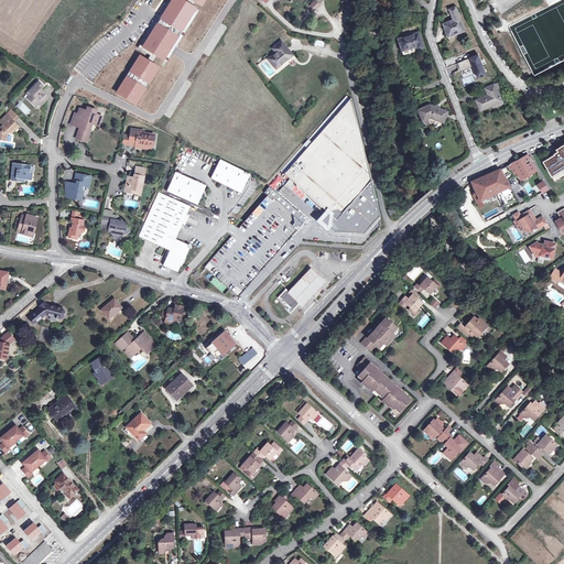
[(198,9),(183,0),(169,0),(141,46),(166,62),(198,9)]
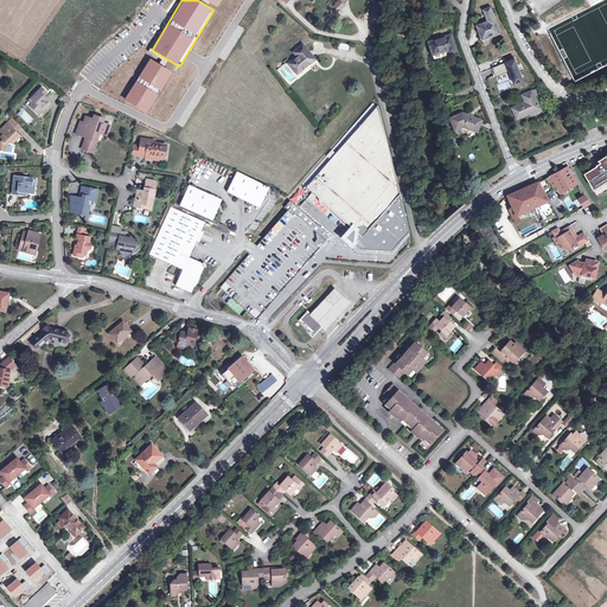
[(338,0),(333,6),(339,12),(345,5),(339,0),(338,0)]
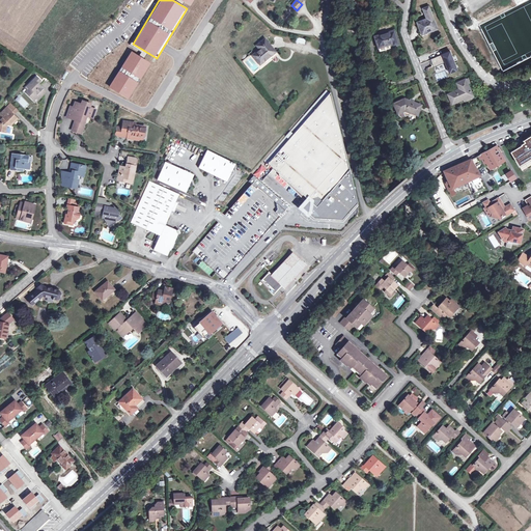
[(421,31),(437,25),(429,6),(423,8),(427,19),(418,22),(421,31)]
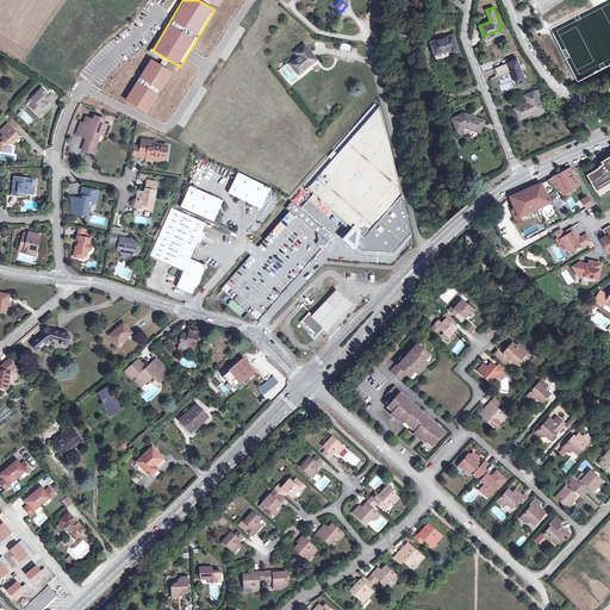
[(217,37),(229,16),(221,11),(209,33),(217,37)]
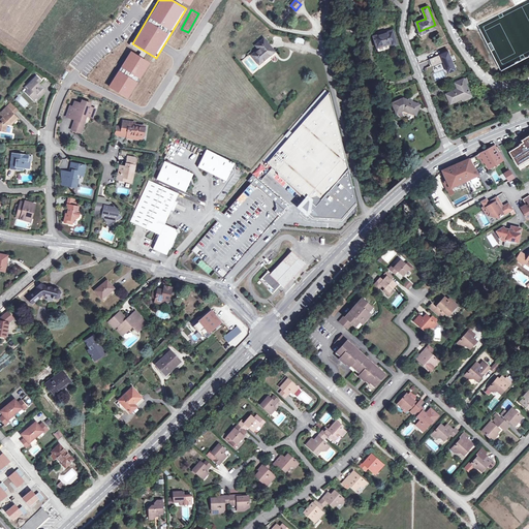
[(435,25),(419,31),(422,35),(436,29),(435,25)]
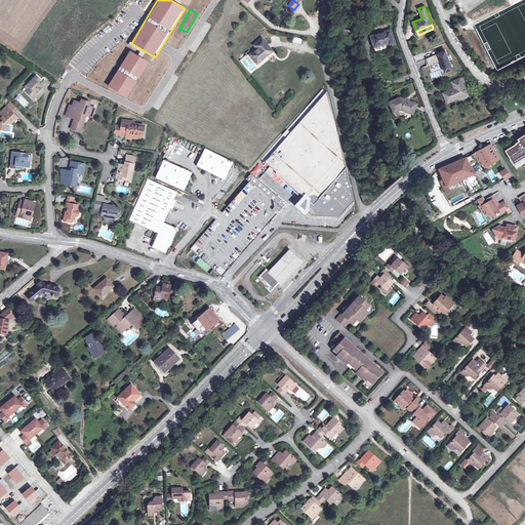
[(388,47),(394,45),(390,31),(370,37),(374,48),(387,44),(388,47)]
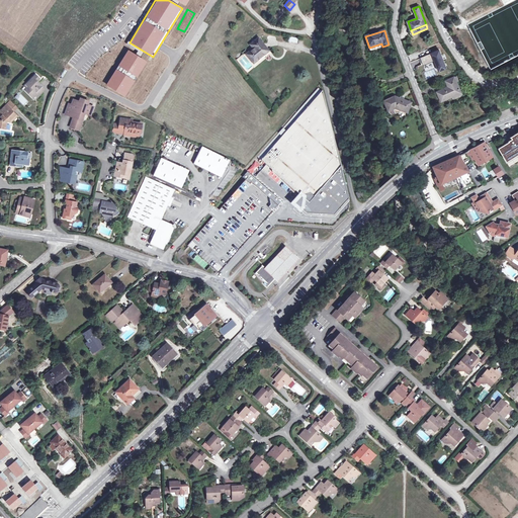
[(258,38),(251,45),(254,49),(247,55),(254,62),(264,54),(265,54),(268,51),(258,38)]
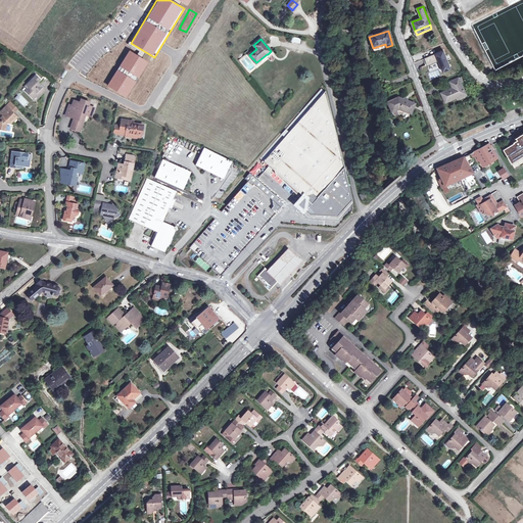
[(444,50),(425,58),(428,66),(440,61),(444,72),(452,68),(444,50)]
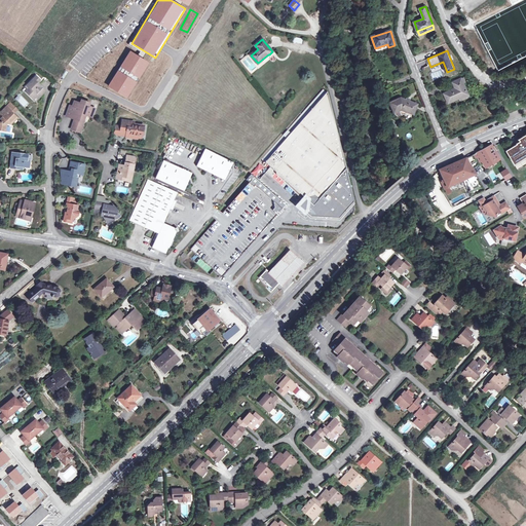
[(148,63),(129,52),(110,87),(128,98),(148,63)]
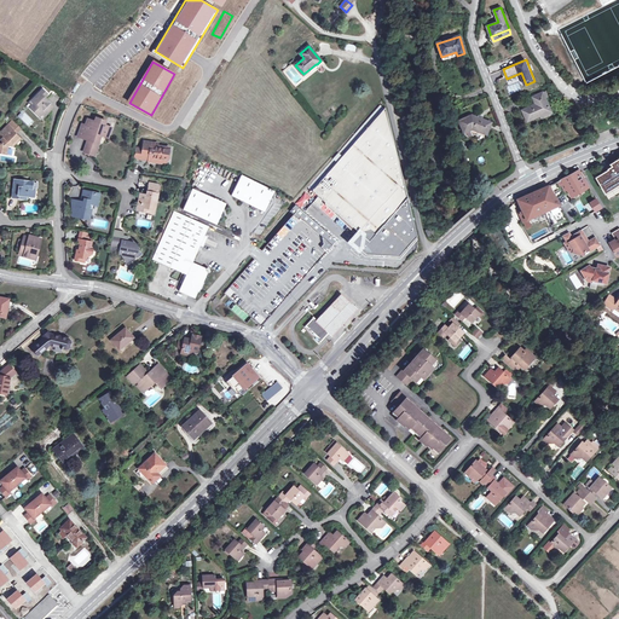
[(179,86),(175,93),(184,98),(187,91),(179,86)]
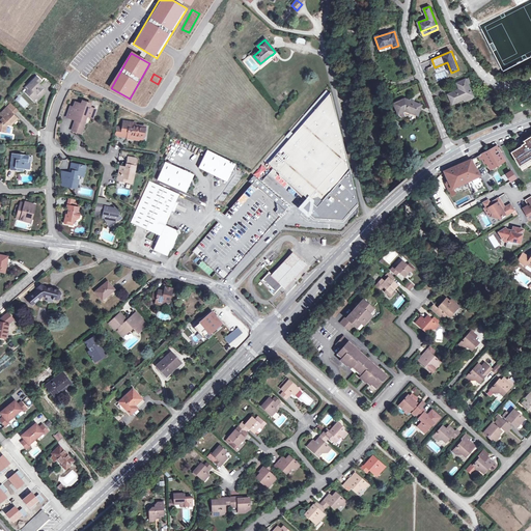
[(36,78),(25,88),(28,91),(27,93),(32,99),(37,94),(40,98),(46,92),(37,84),(39,81),(36,78)]
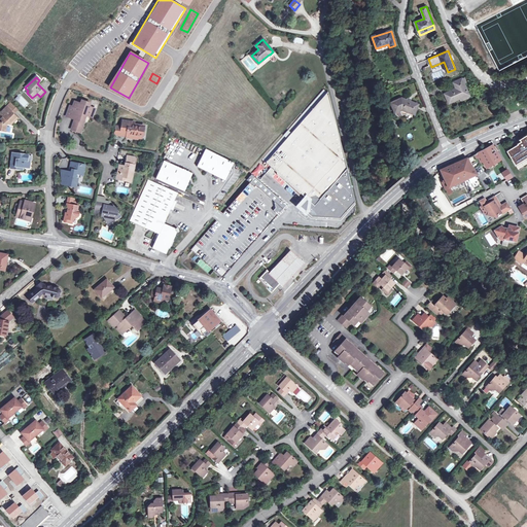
[(459,98),(468,94),(462,78),(455,82),(457,88),(445,94),(449,103),(460,99),(459,98)]
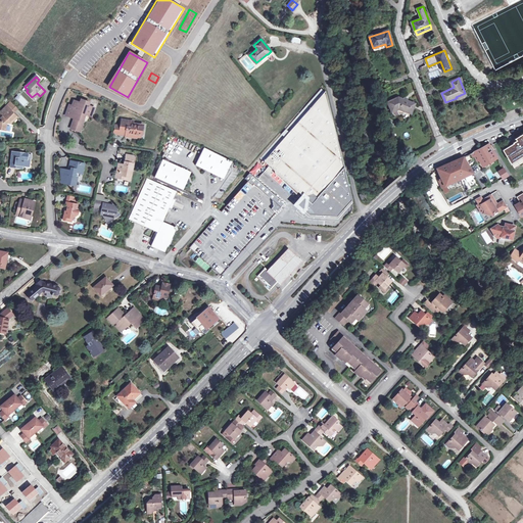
[(147,98),(153,87),(147,83),(140,94),(147,98)]
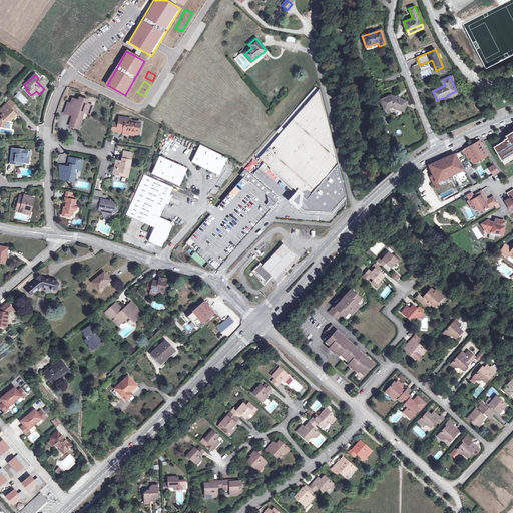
[(345,195),(338,164),(320,88),(260,156),(301,193),(300,194),(299,204),(304,209),(331,211),(345,195)]
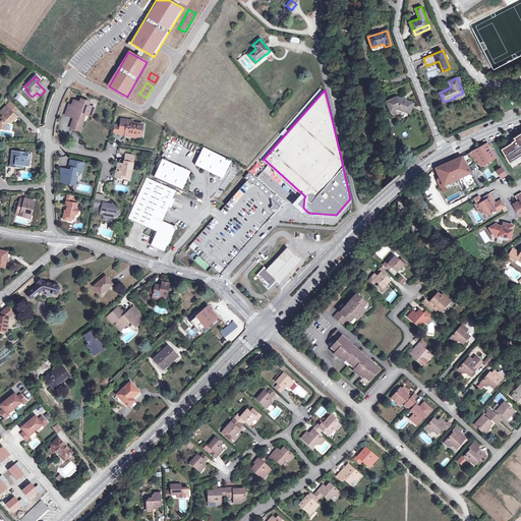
[(157,105),(161,107),(167,94),(163,92),(157,105)]
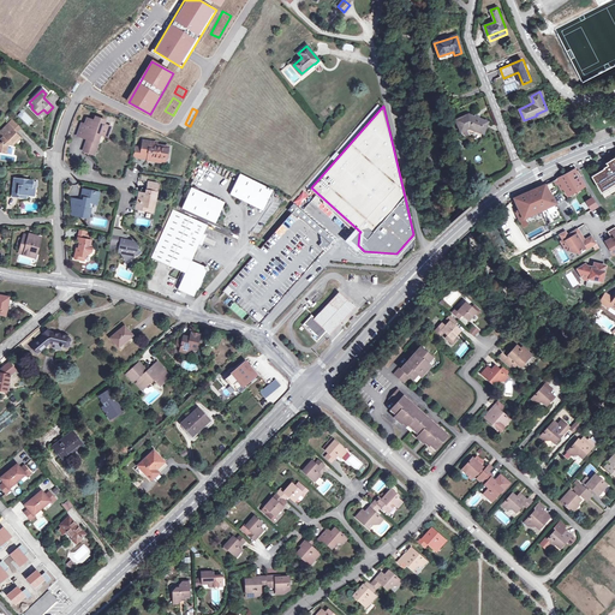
[(475,117),(473,117),(467,114),(455,120),(460,132),(466,130),(471,127),(473,129),(473,130),(484,135),(488,123),(478,119),(475,117)]
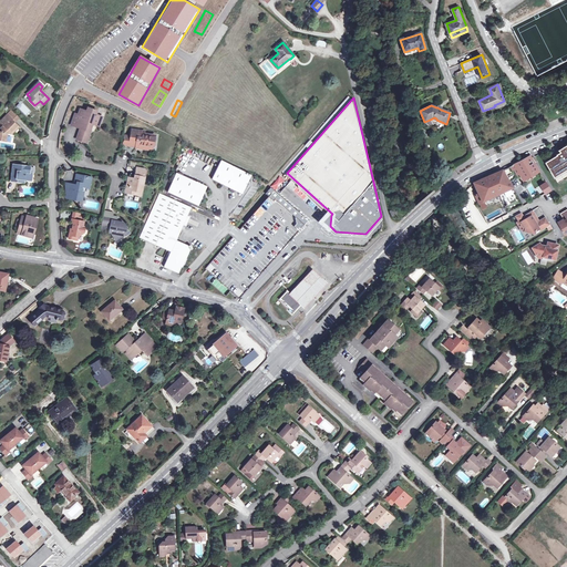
[(78,115),(75,114),(71,125),(81,129),(76,140),(88,143),(91,132),(86,130),(89,122),(100,126),(102,117),(95,115),(96,111),(88,109),(86,112),(80,110),(78,115)]
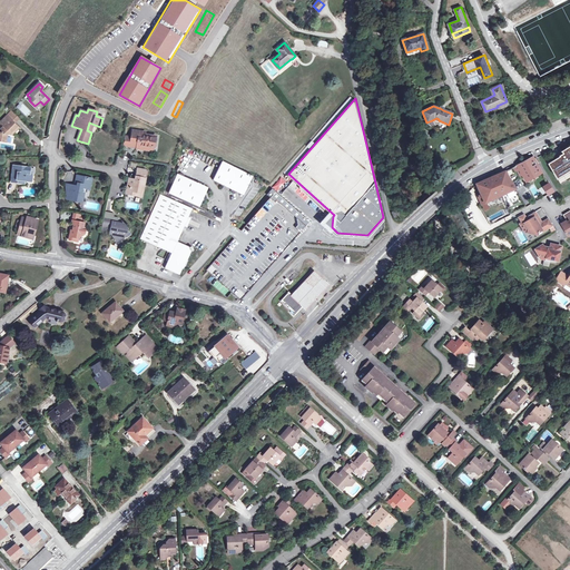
[(11,111),(7,116),(15,124),(19,119),(11,111)]
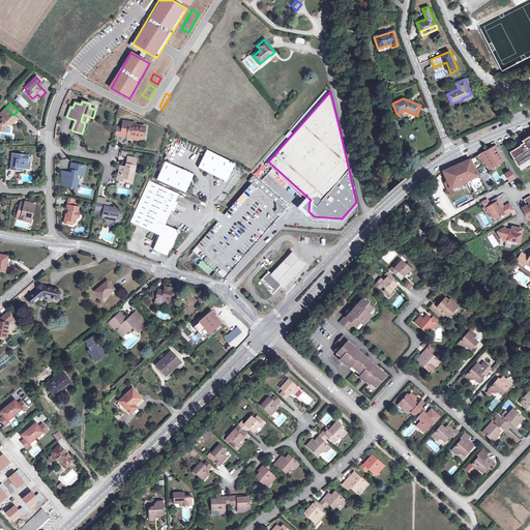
[(0,113),(0,114),(3,117),(1,120),(0,120),(0,130),(5,131),(6,124),(8,122),(9,123),(11,121),(13,122),(18,119),(13,115),(6,108),(0,113)]
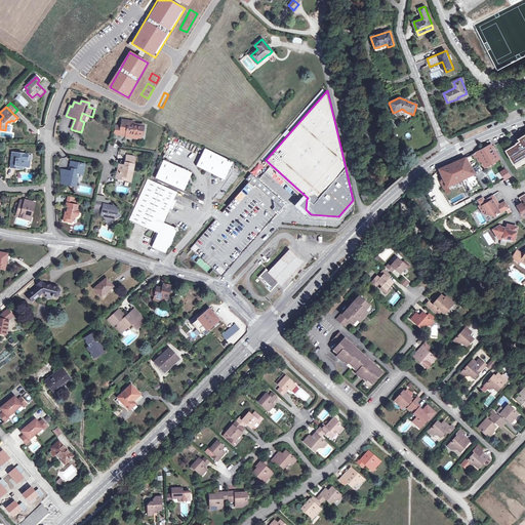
[(123,120),(122,127),(121,131),(127,132),(126,136),(138,138),(139,134),(142,134),(143,134),(144,125),(133,124),(133,122),(123,120)]
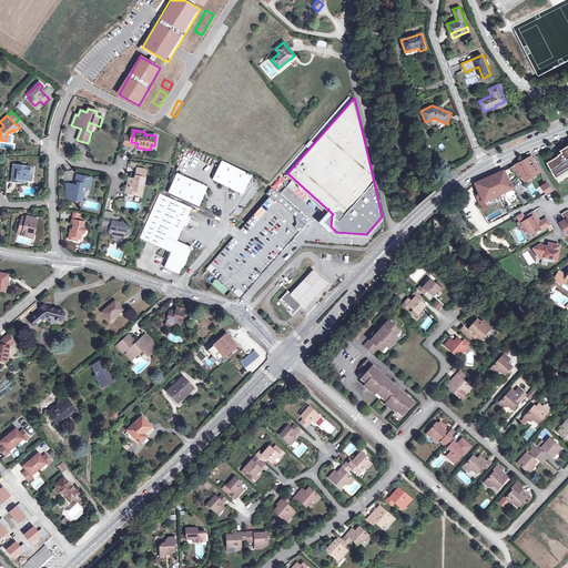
[(563,173),(563,174),(567,170),(567,144),(560,150),(561,152),(558,154),(556,156),(547,162),(556,176),(563,173)]
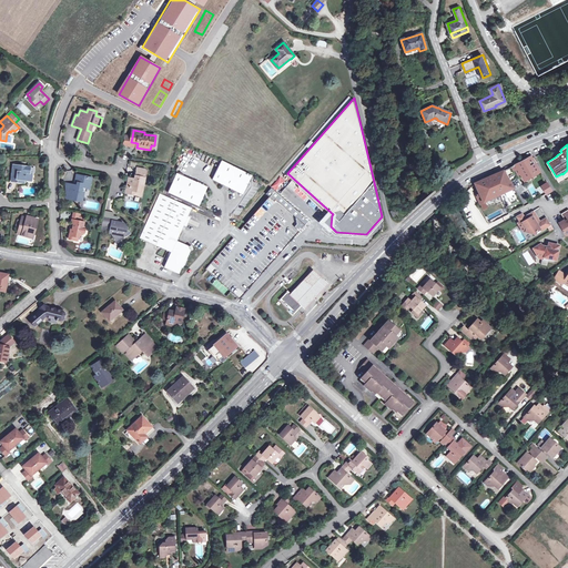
[(517,168),(520,173),(524,179),(539,170),(530,155),(516,164),(517,168)]
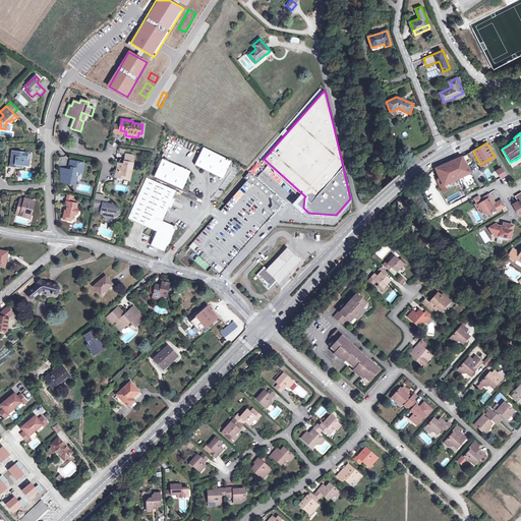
[(231,161),(204,147),(194,165),(210,173),(212,177),(217,176),(225,173),(231,161)]
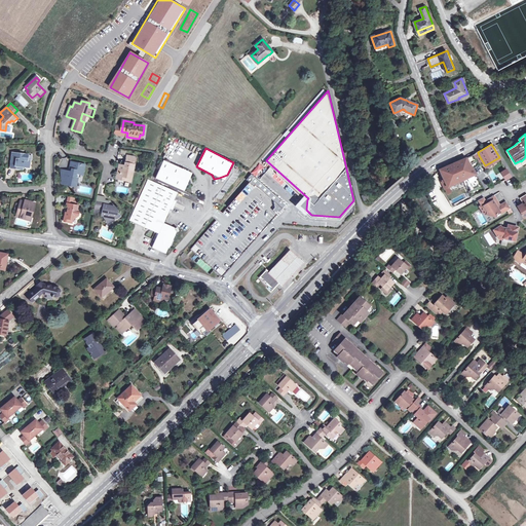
[(28,155),(12,153),(9,167),(14,167),(14,170),(20,170),(20,167),(22,167),(29,168),(30,161),(27,160),(28,155)]
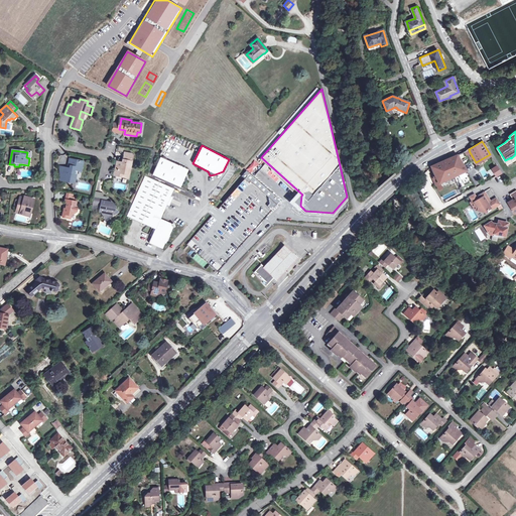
[(438,183),(466,171),(457,155),(431,166),(438,182),(438,183)]
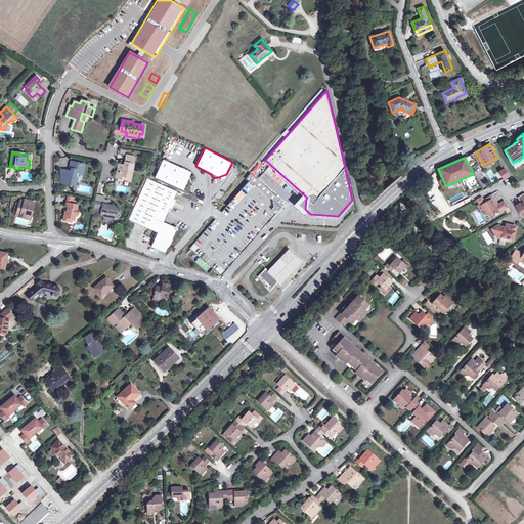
[(122,170),(119,169),(117,178),(126,180),(126,176),(129,177),(131,172),(133,172),(135,165),(133,164),(134,161),(127,159),(125,166),(125,168),(122,170)]
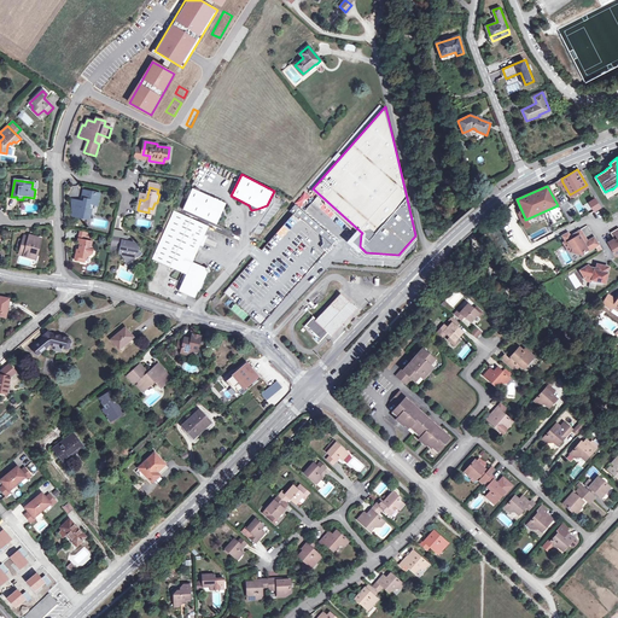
[(220,200),(193,188),(184,210),(216,225),(220,219),(226,216),(223,210),(220,200)]
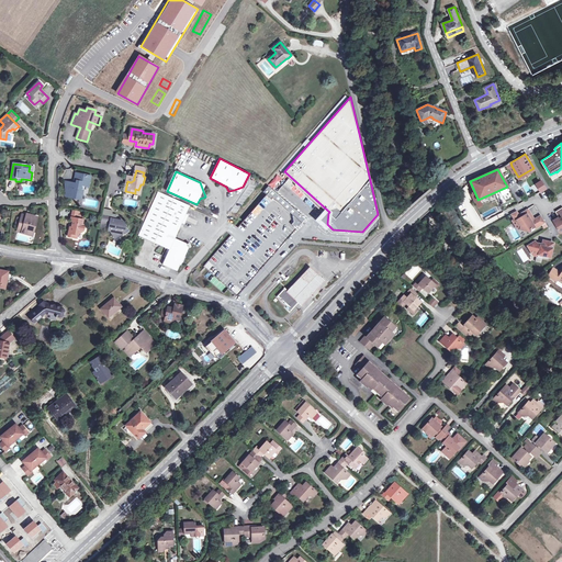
[(76,184),(74,183),(70,198),(80,199),(81,194),(82,194),(85,186),(89,187),(91,176),(76,173),(75,179),(77,179),(76,184)]
